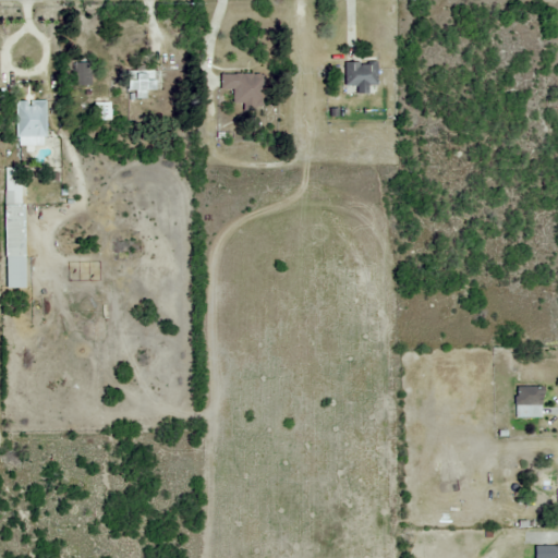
[(91,84),(91,59),(67,59),(67,84),(91,84)]
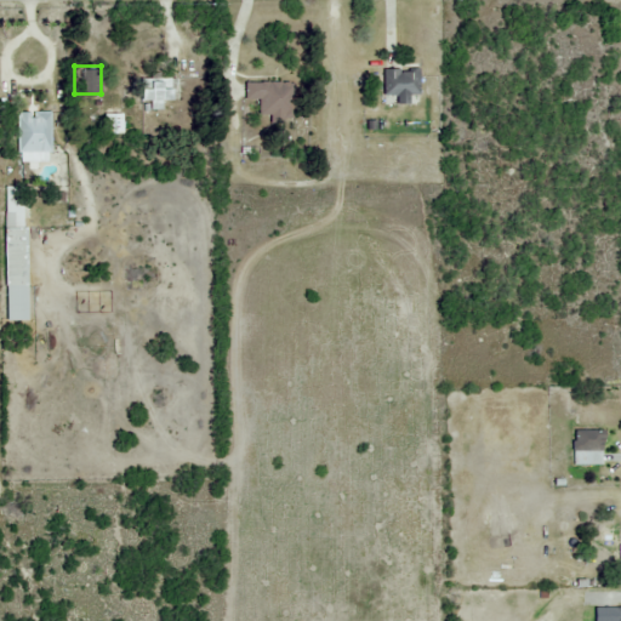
[(397,95),(397,104),(417,104),(417,68),(383,68),(383,95),(397,95)]
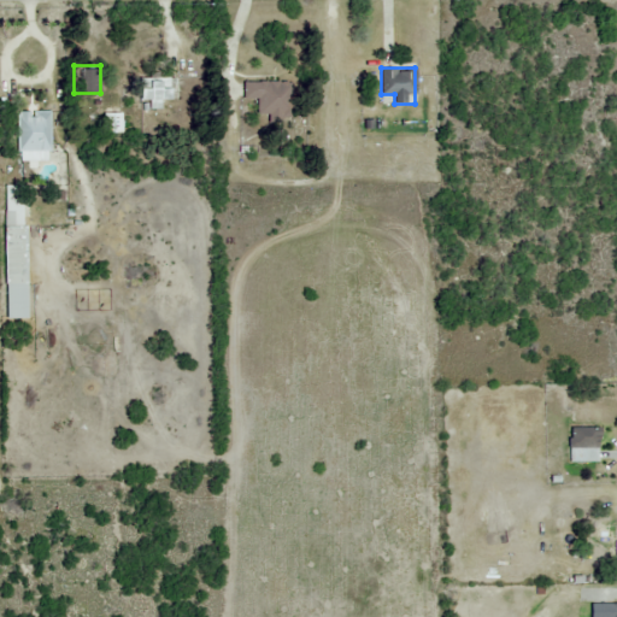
[(176,99),(176,78),(141,78),(141,100),(150,100),(150,109),(160,109),(160,99),(176,99)]
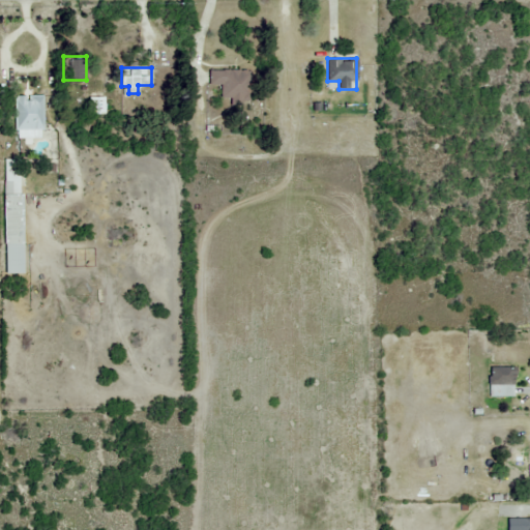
[(222,84),(222,101),(248,101),(248,69),(208,69),(208,84),(222,84)]
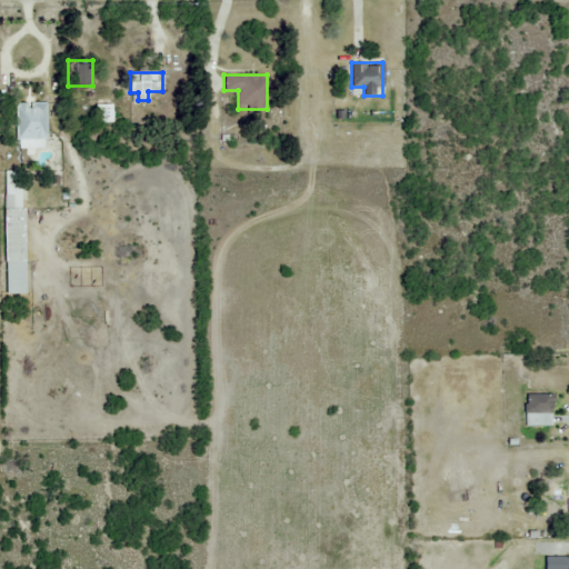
[(17,103),(17,147),(47,147),(47,103),(17,103)]
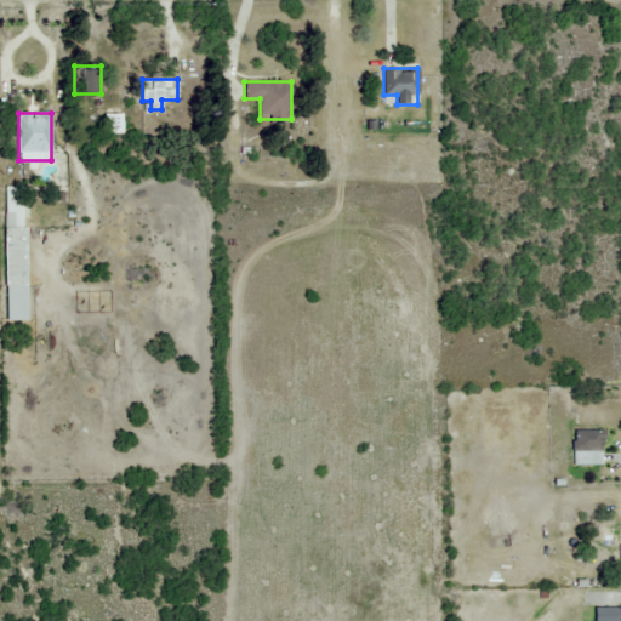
[(6,186),(7,320),(27,320),(26,186),(6,186)]
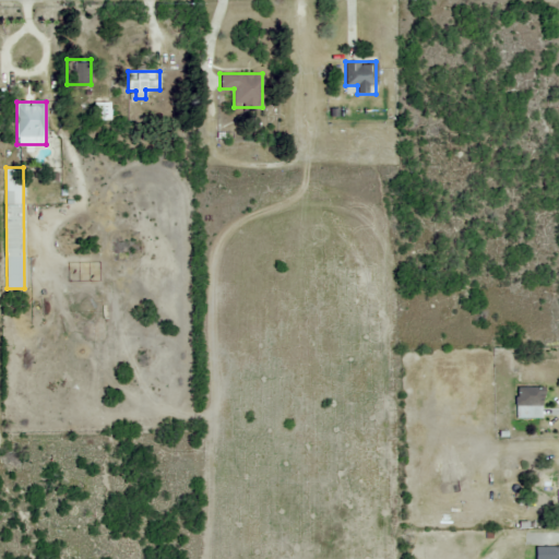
[(543,406),(543,388),(514,388),(514,406),(543,406)]
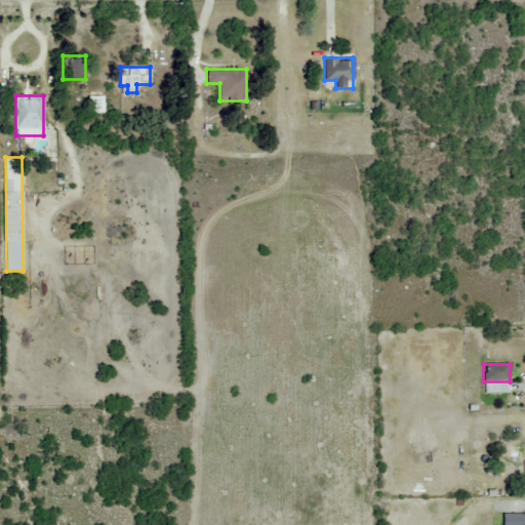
[(524,524),(524,514),(515,515),(514,524),(524,524)]
